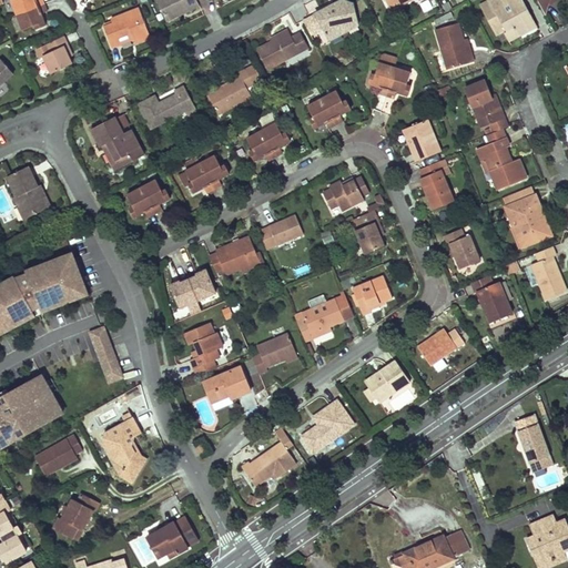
[(11,0),(23,30),(36,26),(38,29),(46,26),(41,13),(48,11),(42,0),(11,0)]
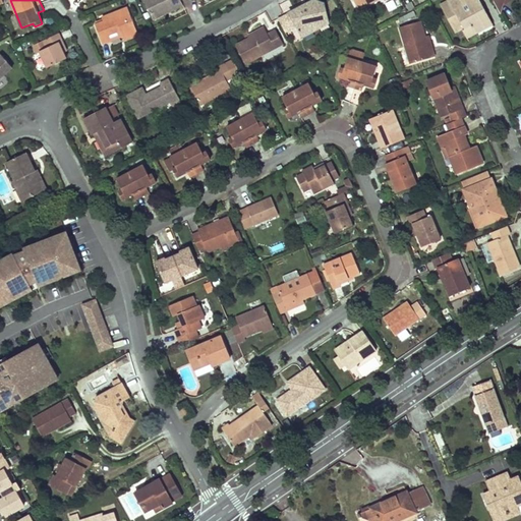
[(146,0),(145,1),(154,19),(174,9),(183,5),(182,3),(187,0),(146,0)]
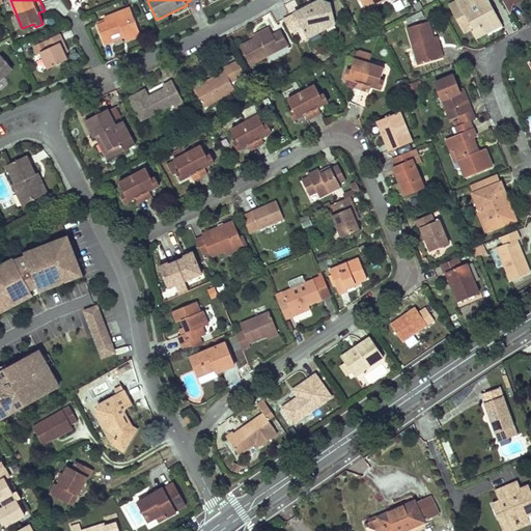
[(320,0),(301,10),(330,3),(320,0)]
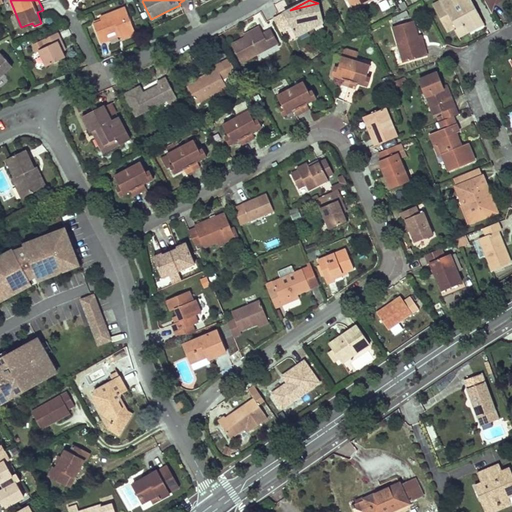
[(347,0),(352,9),(370,0),(347,0)]
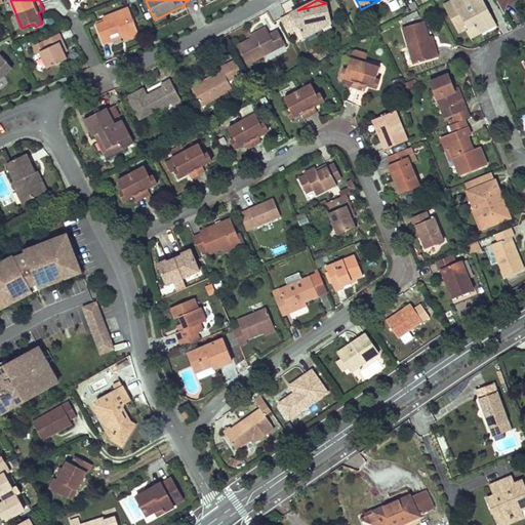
[(472,0),(458,0),(452,4),(450,2),(444,5),(459,33),(468,28),(469,30),(467,31),(471,38),(483,31),(496,24),(486,4),(470,13),(467,6),(473,2),(472,0)]
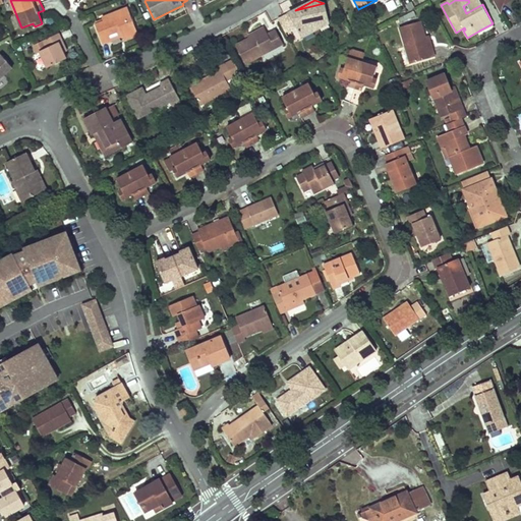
[(450,0),(447,2),(449,4),(455,0),(468,0),(469,2),(463,6),(466,13),(482,4),(474,0),(450,0)]
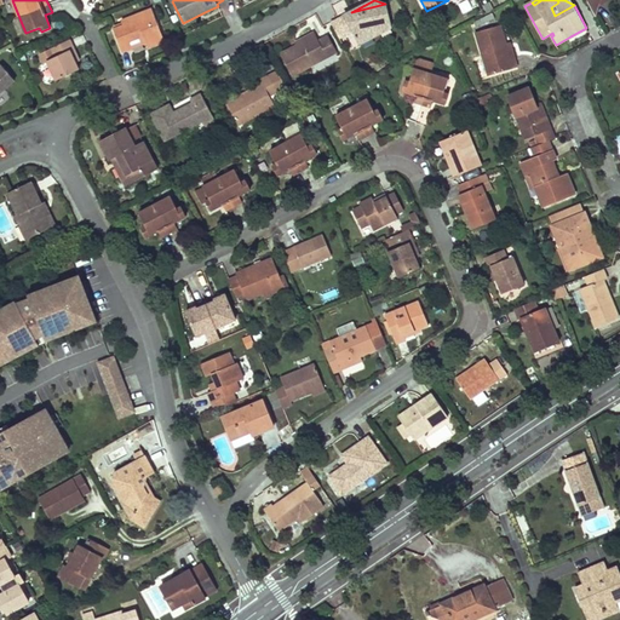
[(597,17),(602,0),(591,6),(597,17)]
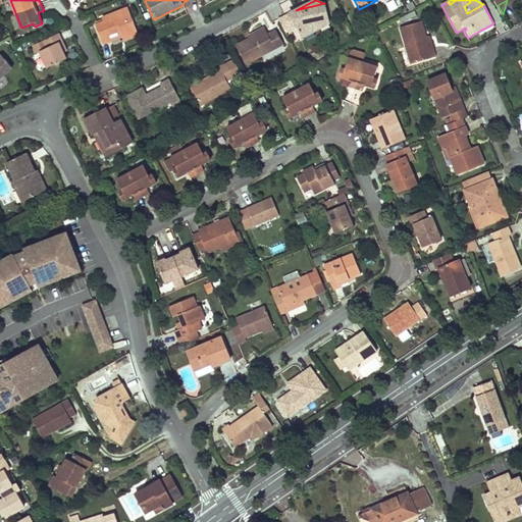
[(290,13),(297,27),(303,38),(320,28),(319,21),(328,16),(324,3),(296,10),(290,13)]
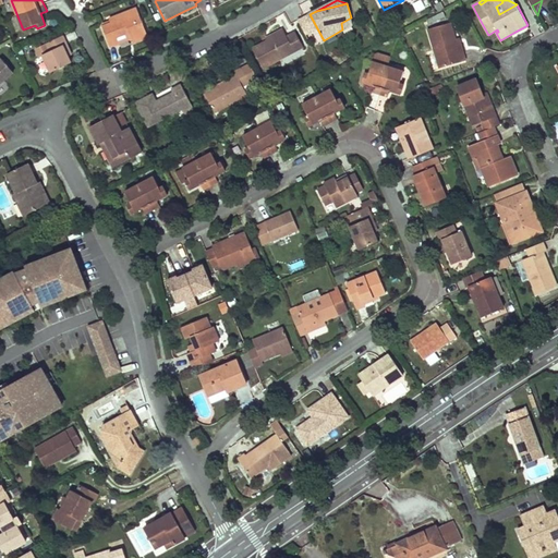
[(102,26),(111,47),(120,43),(118,37),(130,33),(132,38),(133,43),(148,36),(137,8),(109,19),(111,23),(102,26)]
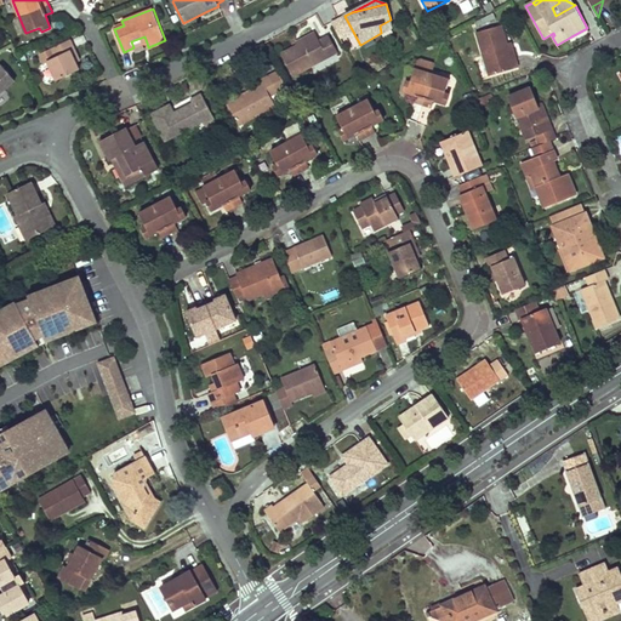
[(345,16),(337,20),(346,33),(339,36),(340,39),(353,32),(345,16)]
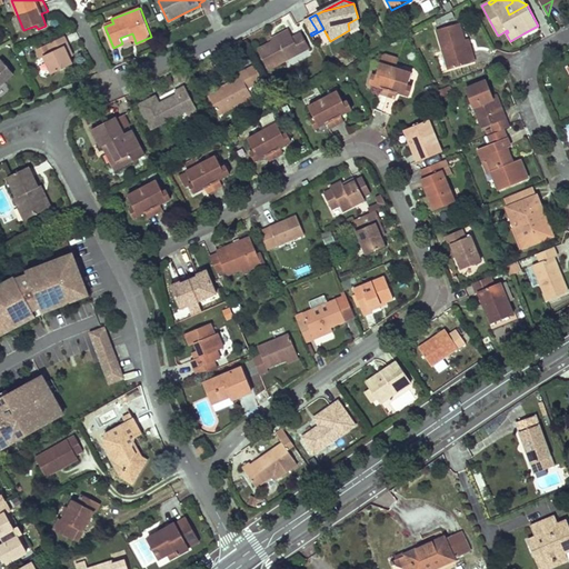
[(303,20),(310,33),(317,30),(309,18),(303,20)]
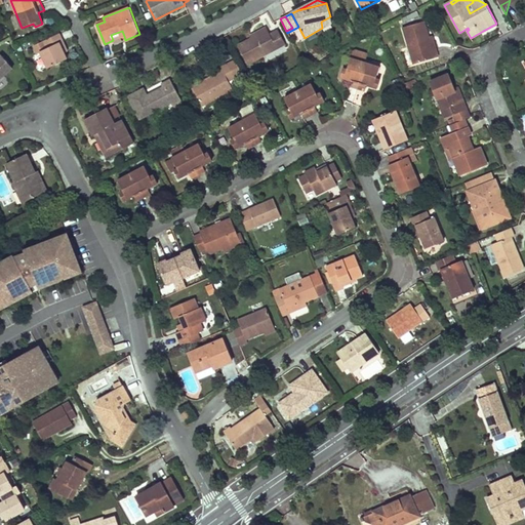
[(331,23),(330,16),(321,22),(322,28),(331,23)]
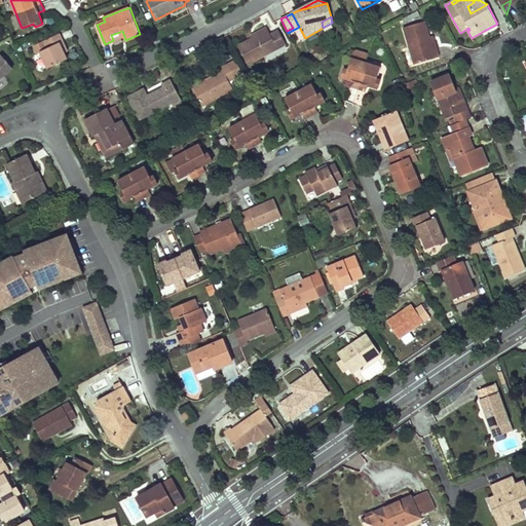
[(404,28),(414,65),(440,58),(437,48),(434,49),(429,37),(425,22),(404,28)]
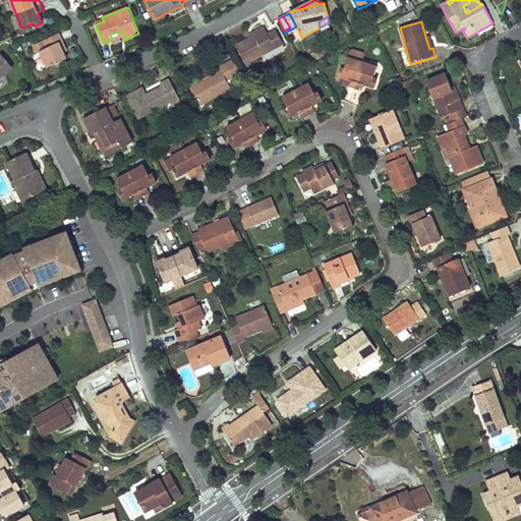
[(255,32),(248,36),(250,38),(265,31),(264,27),(255,32)]
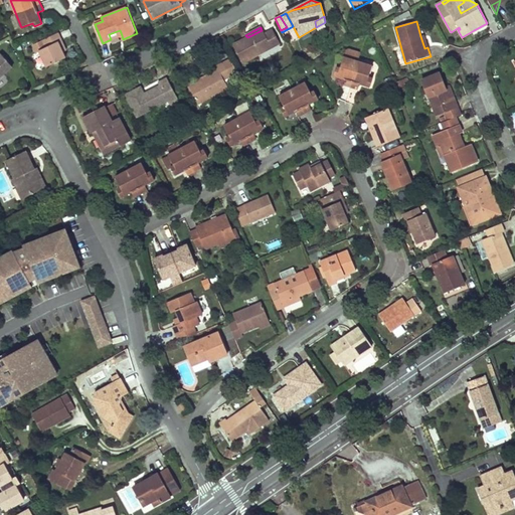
[(120,30),(109,34),(111,39),(116,37),(122,35),(120,30)]
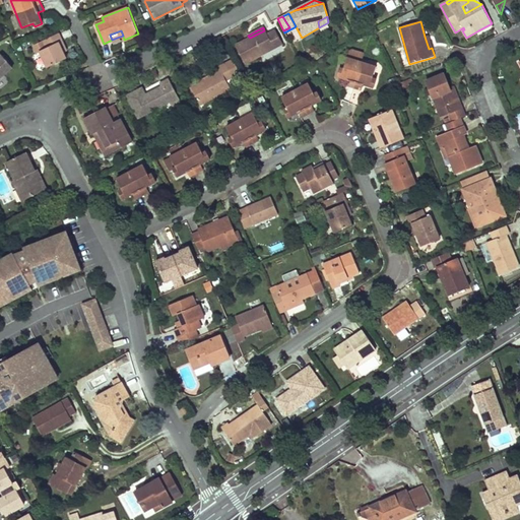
[(237,45),(247,63),(282,44),(274,30),(267,35),(264,30),(250,38),(237,45)]
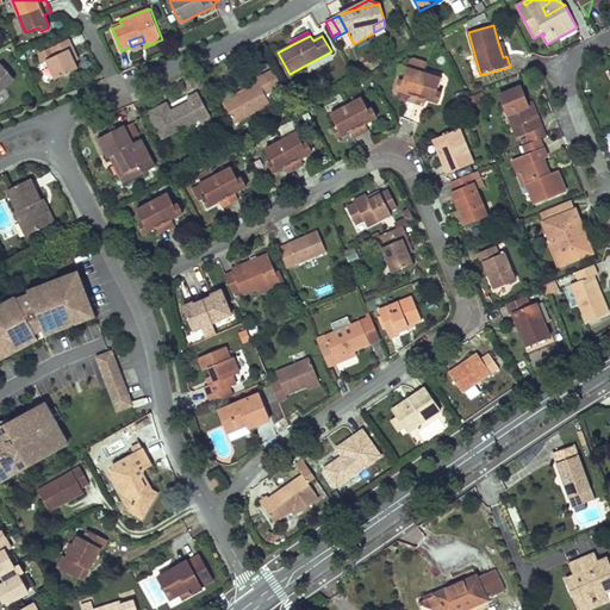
[(68,39),(51,48),(38,53),(43,63),(48,61),(56,79),(78,68),(75,62),(69,50),(73,49),(68,39)]
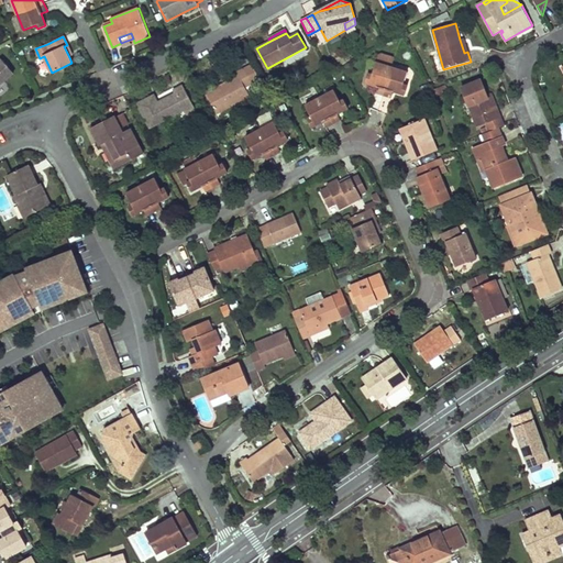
[(368,74),(365,83),(377,86),(376,91),(392,97),(394,91),(406,95),(408,86),(404,85),(407,73),(392,67),(394,58),(382,54),(377,56),(372,75),(368,74)]
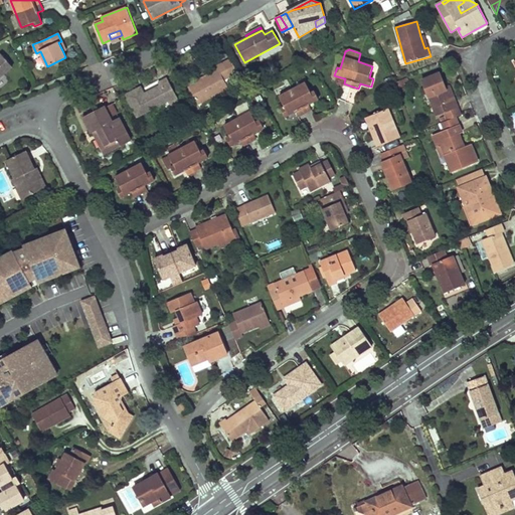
[(0,55),(0,76),(12,66),(2,54),(0,55)]
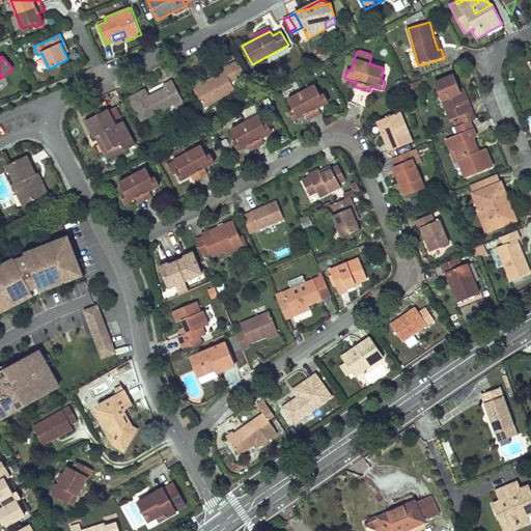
[(224,68),(225,72),(217,76),(208,80),(210,83),(195,91),(204,107),(235,90),(231,82),(239,79),(231,64),(224,68)]
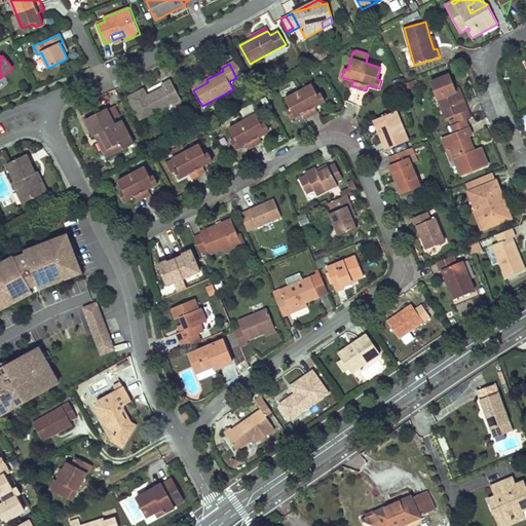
[(437,96),(443,110),(446,118),(454,115),(457,123),(465,120),(471,117),(464,102),(460,104),(455,88),(449,75),(431,82),(437,96)]
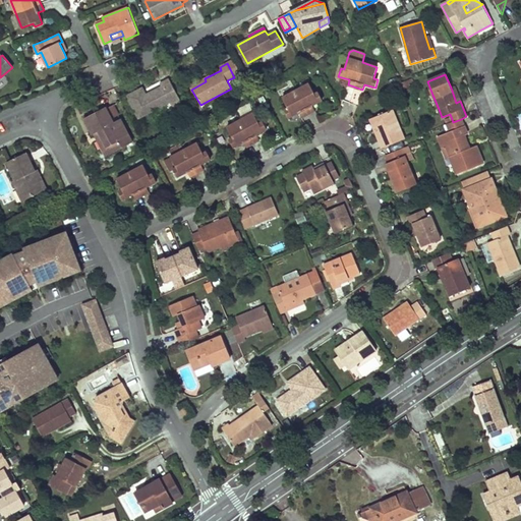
[(205,78),(190,87),(191,90),(206,81),(205,78)]
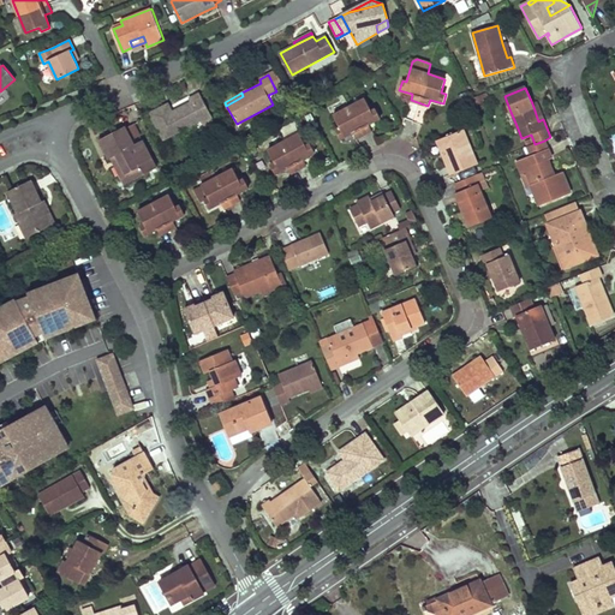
[(150,113),(163,139),(202,120),(207,130),(215,125),(199,94),(190,99),(192,102),(175,111),(178,113),(174,115),(173,112),(168,103),(150,113)]
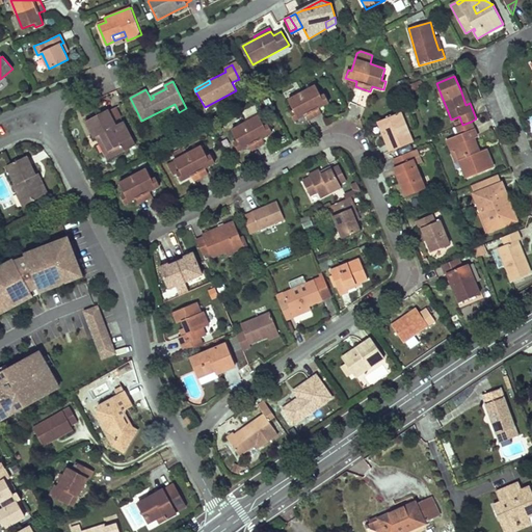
[(289,100),(294,111),(291,112),(294,121),(304,114),(308,120),(322,112),(319,107),(329,102),(325,95),(322,96),(316,85),(289,100)]
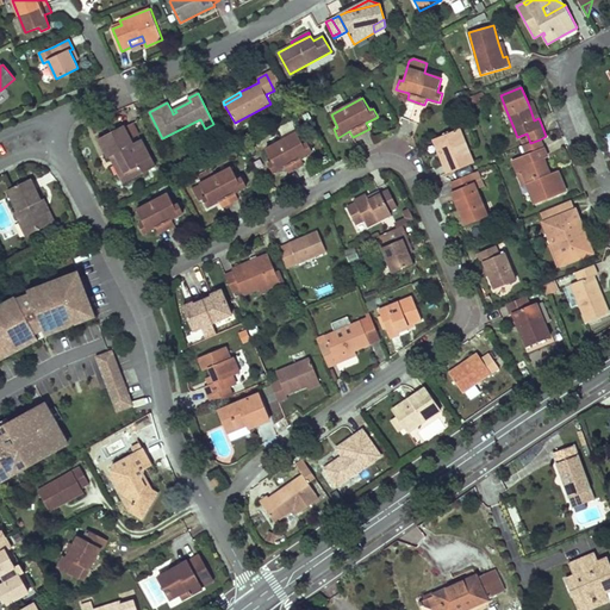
[(535,109),(531,101),(528,103),(534,120),(539,118),(535,109)]
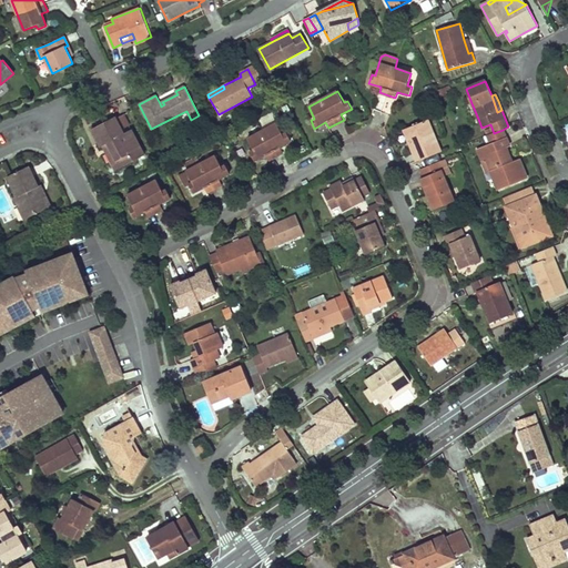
[(478,119),(472,103),(464,107),(470,122),(478,119)]
